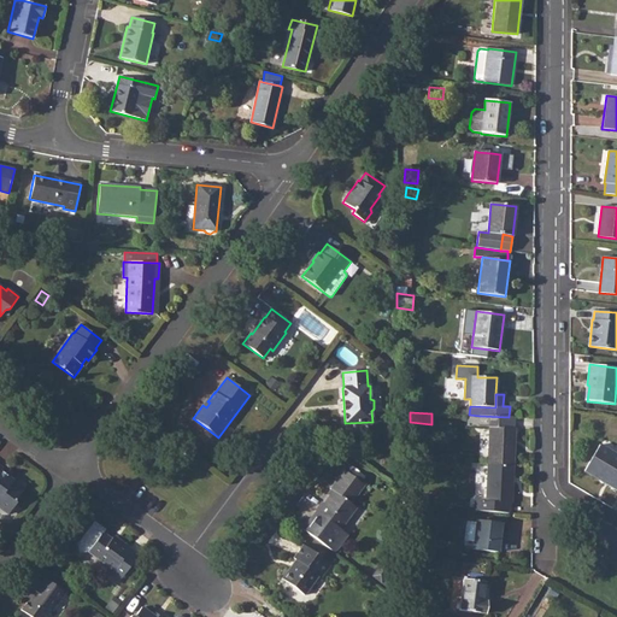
[(480,416),(469,415),(468,427),(480,427),(480,416)]
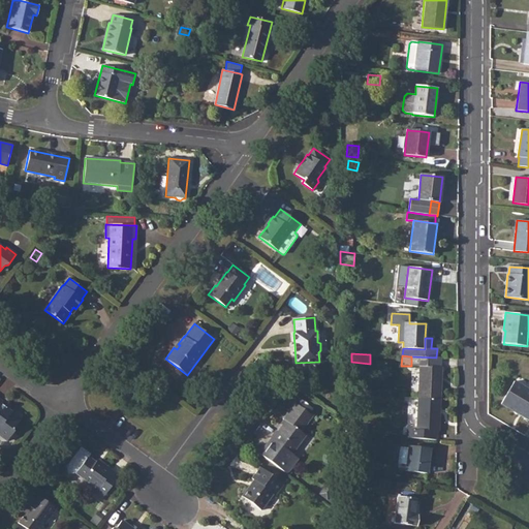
[(418,398),(440,399),(442,367),(440,367),(441,358),(436,358),(411,356),(411,366),(421,367),(418,398)]
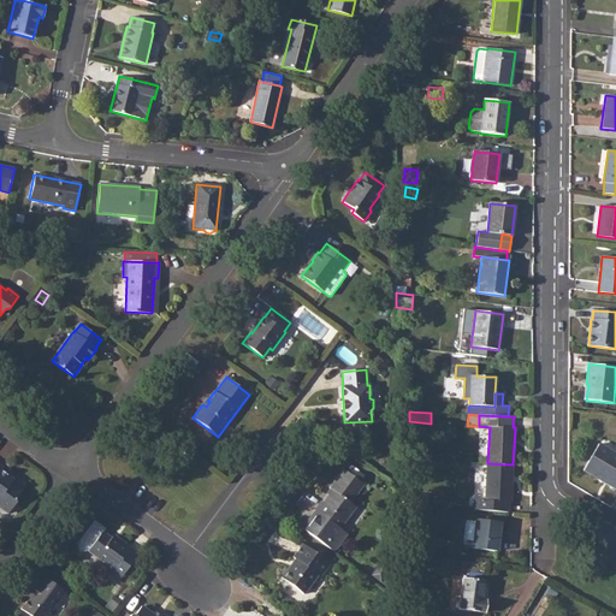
[(615,452),(600,444),(584,469),(615,487),(615,452)]
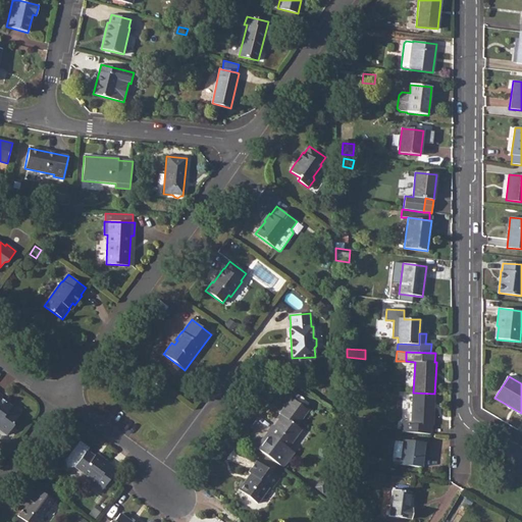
[(402,432),(430,434),(430,425),(432,425),(434,394),(413,393),(411,424),(402,424),(402,432)]
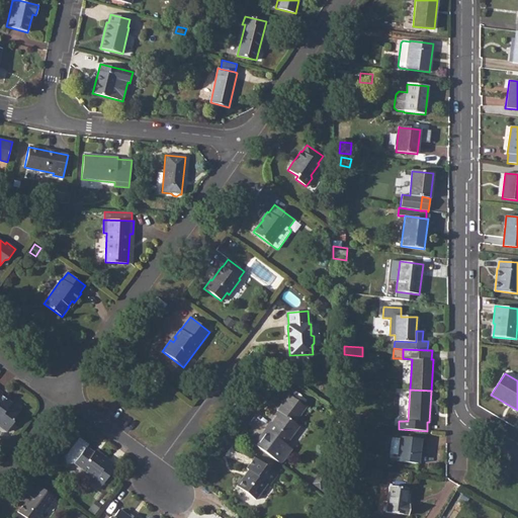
[(2,394),(0,392),(0,427),(7,432),(14,422),(12,422),(19,412),(10,405),(11,404),(1,396),(2,394)]
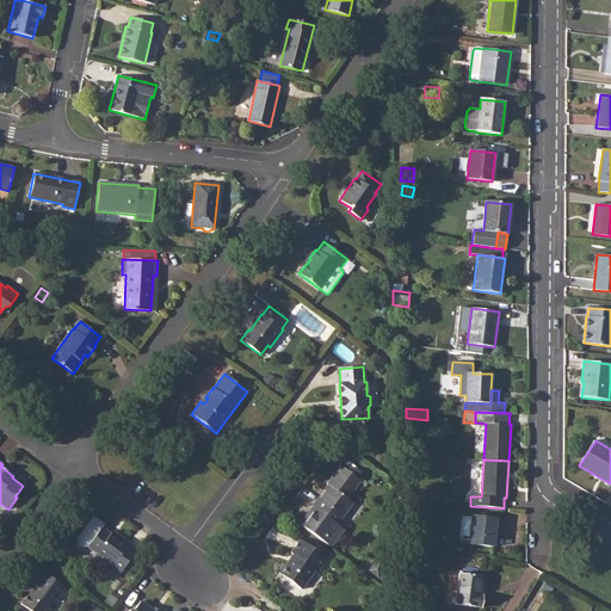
[(313,506),(313,507),(315,508),(302,526),(329,547),(333,544),(344,530),(337,524),(353,503),(347,499),(360,481),(340,466),(327,485),(329,486),(320,499),(319,498),(313,506)]
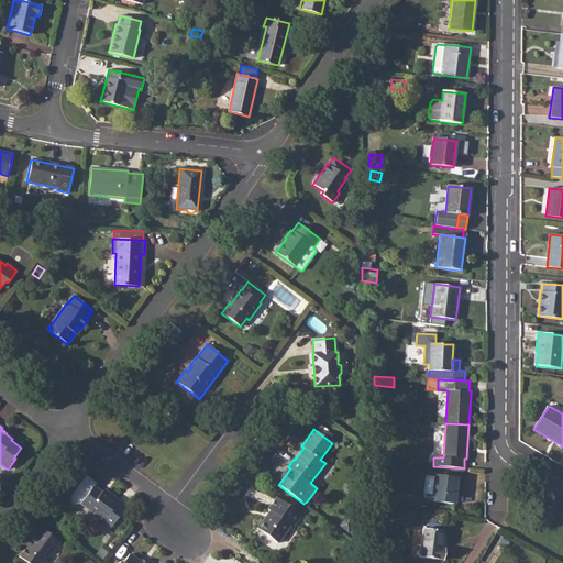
[(390,452),(368,451),(368,461),(371,461),(389,462),(390,452)]
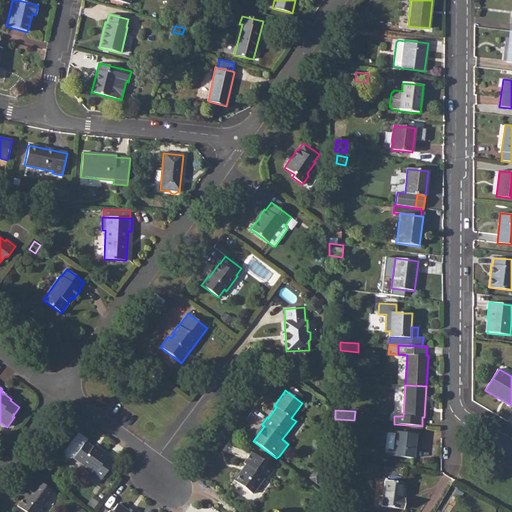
[(354,420),(337,419),(336,430),(353,432),(354,420)]
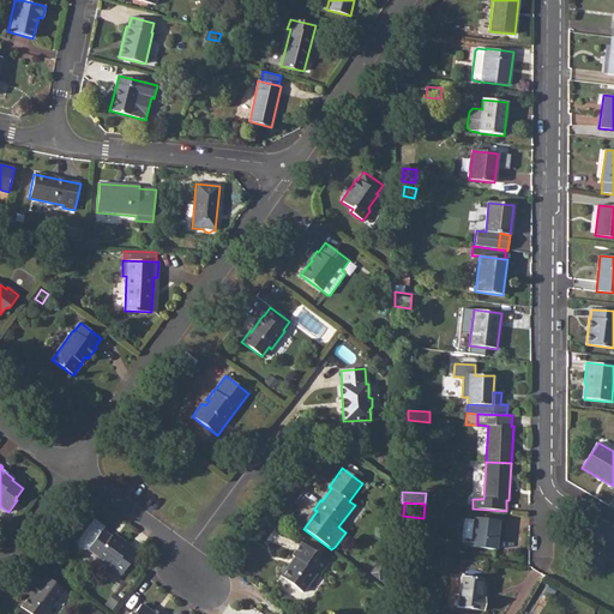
[(495,549),(499,521),(474,518),(474,519),(465,518),(462,539),(471,540),(470,547),(495,549)]
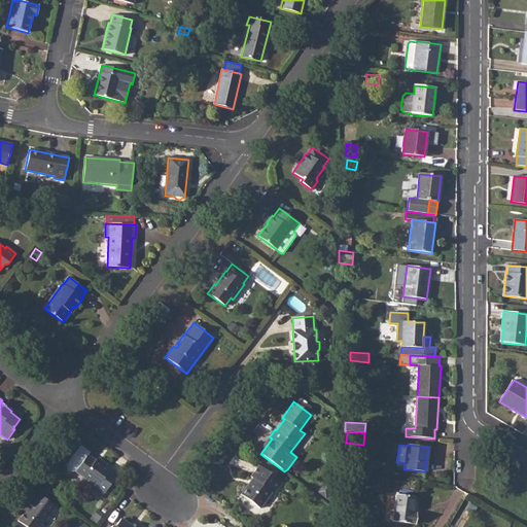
[(90,453),(80,446),(66,464),(67,472),(75,471),(97,487),(94,491),(102,497),(117,476),(110,470),(111,468),(104,462),(103,461),(101,464),(96,460),(95,460),(88,455),(90,453)]
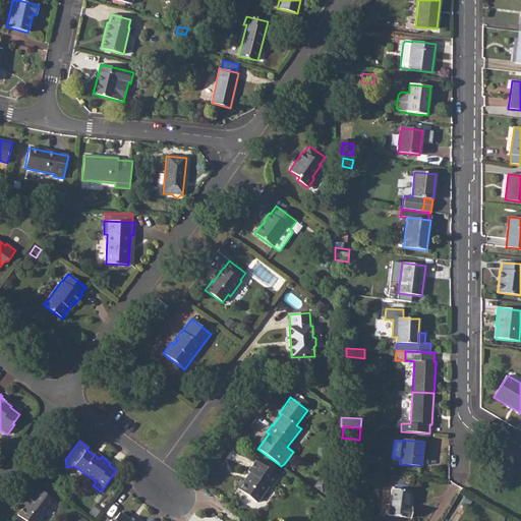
[(271,488),(279,477),(256,460),(248,471),(252,474),(246,481),(244,481),(243,481),(238,488),(257,503),(269,486),(271,488)]
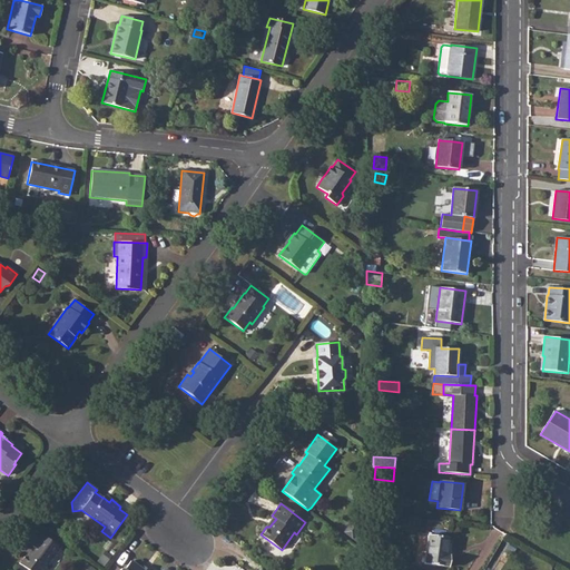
[(359,529),(352,523),(345,532),(359,542),(362,537),(356,531),(359,529)]
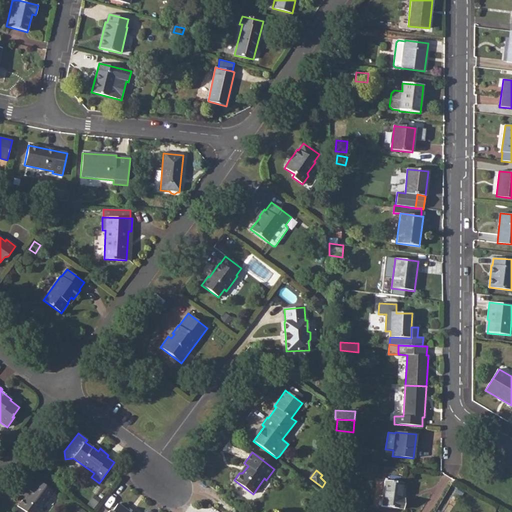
[(43,507),(54,493),(34,478),(29,485),(30,486),(25,494),(26,495),(17,506),(24,511),(38,511),(42,506),(43,507)]
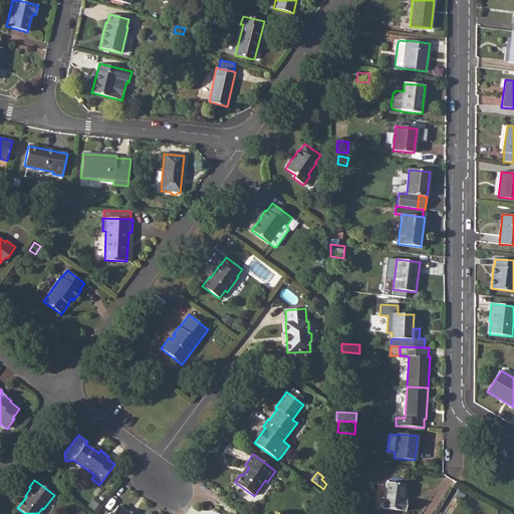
[(402,501),(404,484),(386,482),(382,509),(405,511),(407,501),(402,501)]
